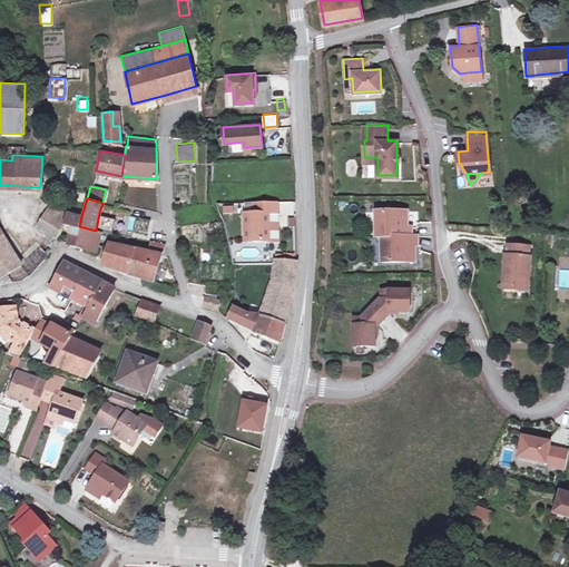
[(254,211),(253,199),(244,201),(244,212),(254,211)]
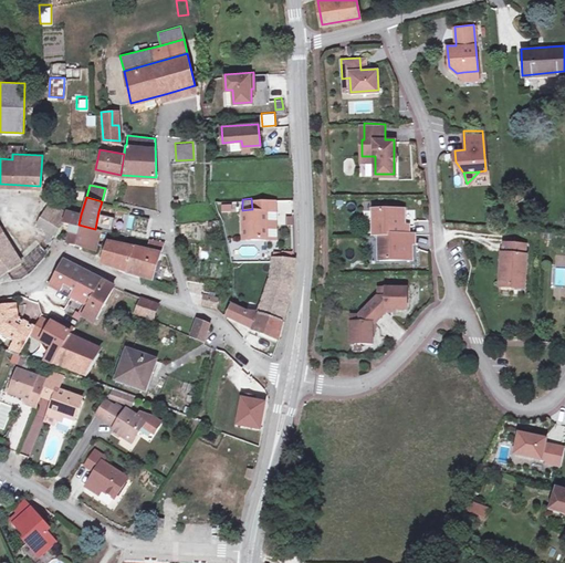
[(267,237),(265,210),(273,209),(273,198),(251,198),(252,209),(242,210),(243,238),(267,237)]
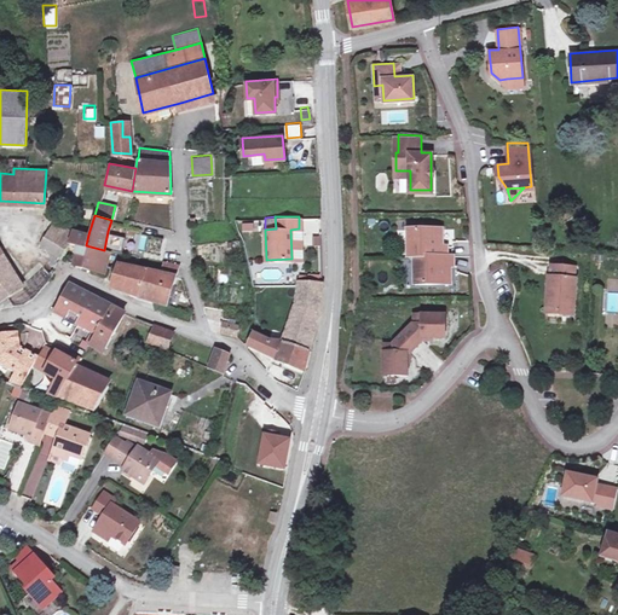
[(61,255),(69,241),(73,230),(52,222),(41,243),(61,255)]
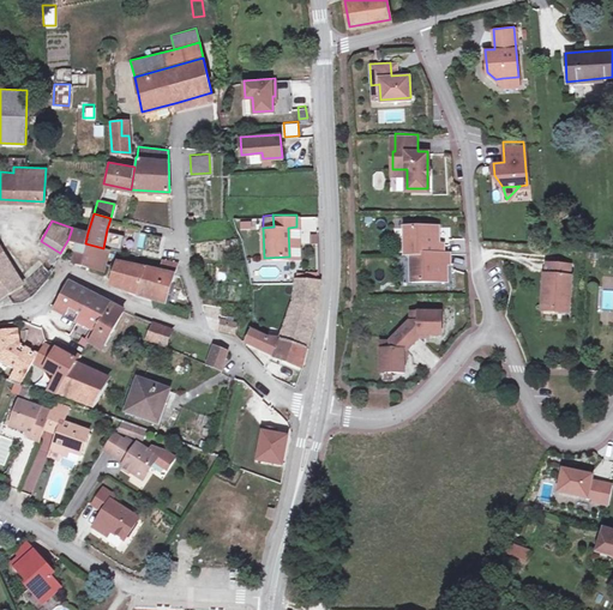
[(404,225),(404,252),(410,252),(443,252),(443,242),(438,242),(434,242),(434,236),(438,236),(438,224),(404,225)]
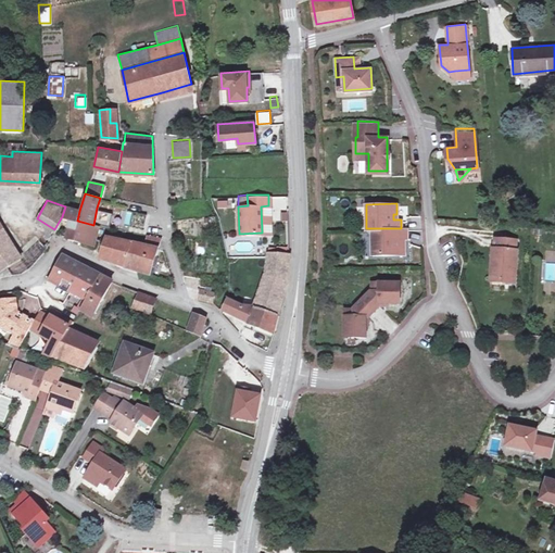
[(268,205),(261,206),(262,233),(272,233),(270,205),(268,205)]
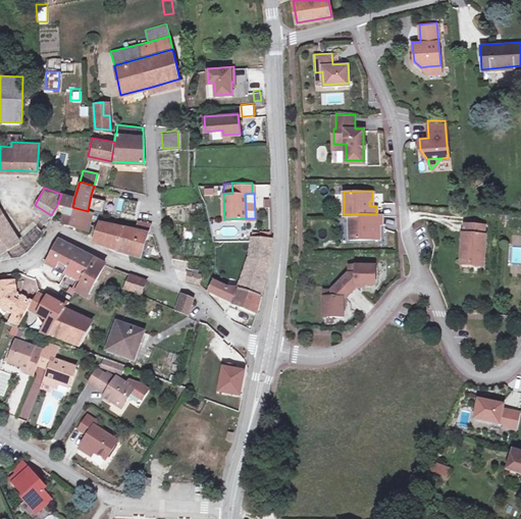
[(88,228),(92,212),(88,211),(72,207),(74,198),(61,194),(58,203),(66,205),(61,221),(88,228)]
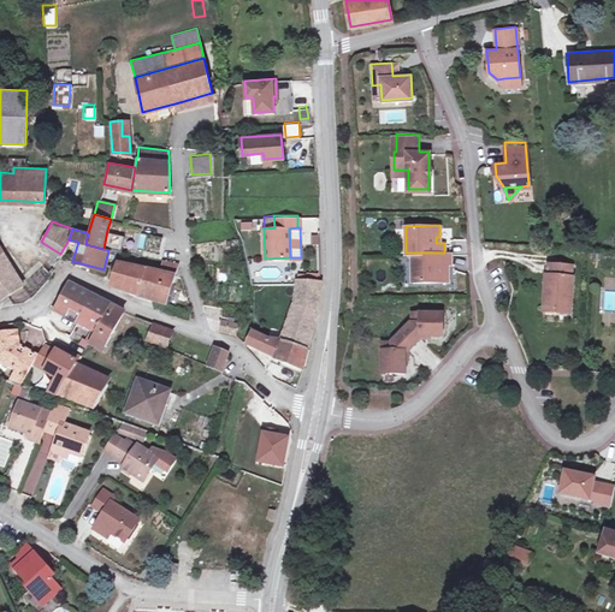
[(124,235),(107,230),(104,249),(108,250),(110,248),(120,249),(124,235)]
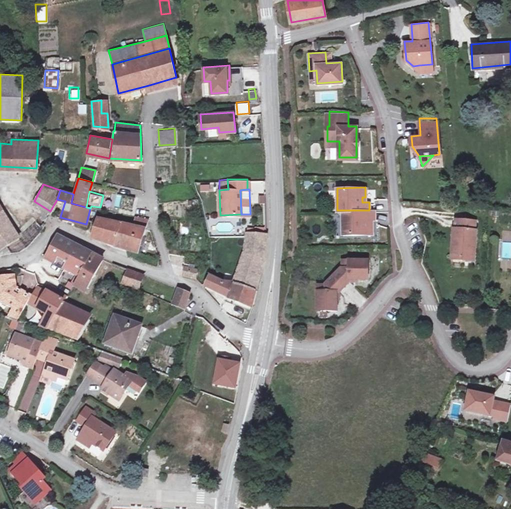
[(134,195),(122,192),(119,203),(132,206),(134,195)]
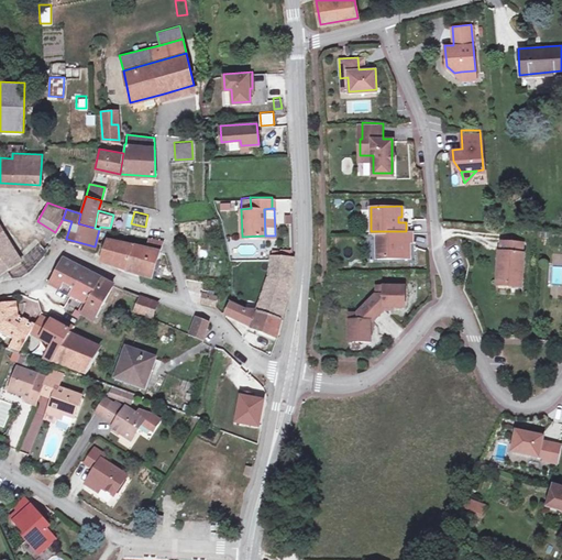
[(21,261),(1,229),(0,229),(0,273),(7,270),(21,261)]
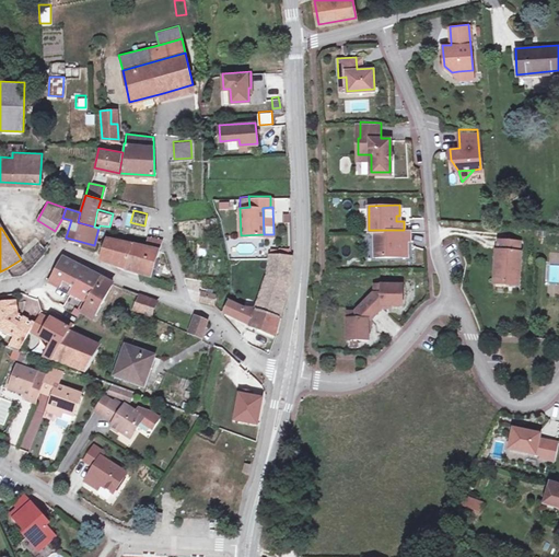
[(409,230),(404,230),(374,230),(375,255),(407,254),(407,243),(402,243),(402,239),(407,239),(409,239),(409,230)]
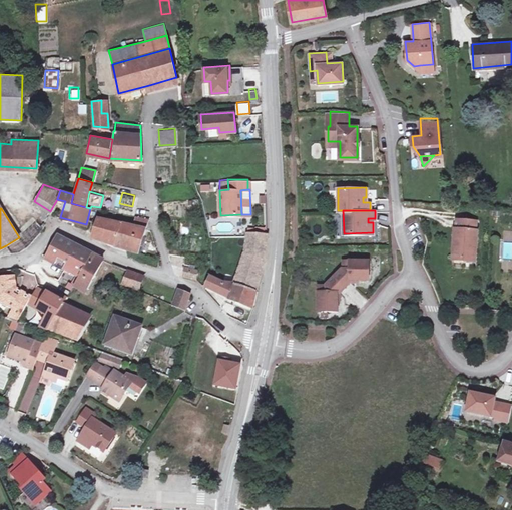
[(142,237),(148,218),(135,215),(133,224),(125,246),(143,251),(144,245),(142,245),(145,238),(142,237)]
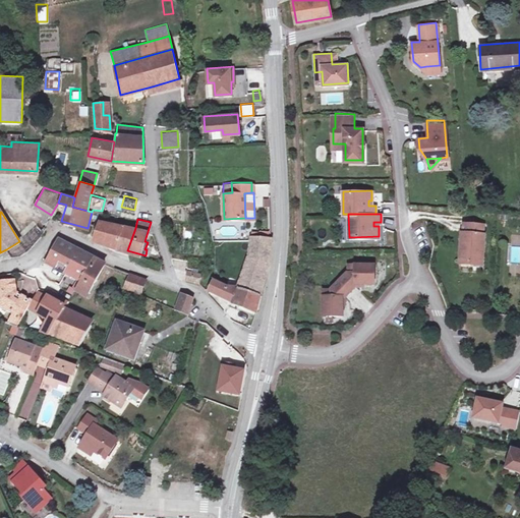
[(127,250),(135,228),(100,221),(94,239),(127,250)]
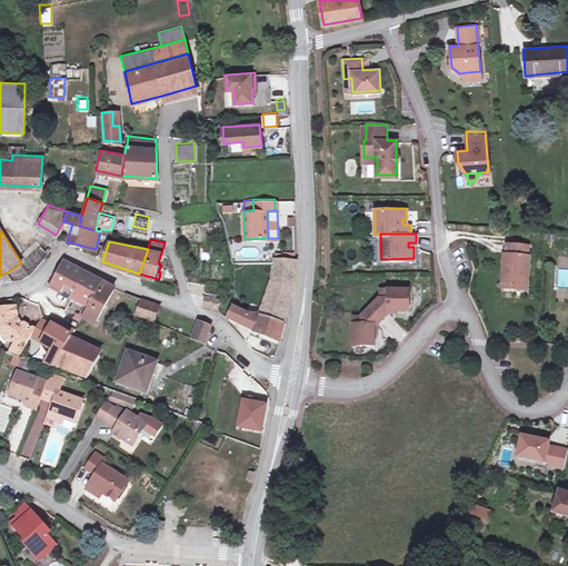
[(506,242),(502,285),(525,286),(528,244),(506,242)]
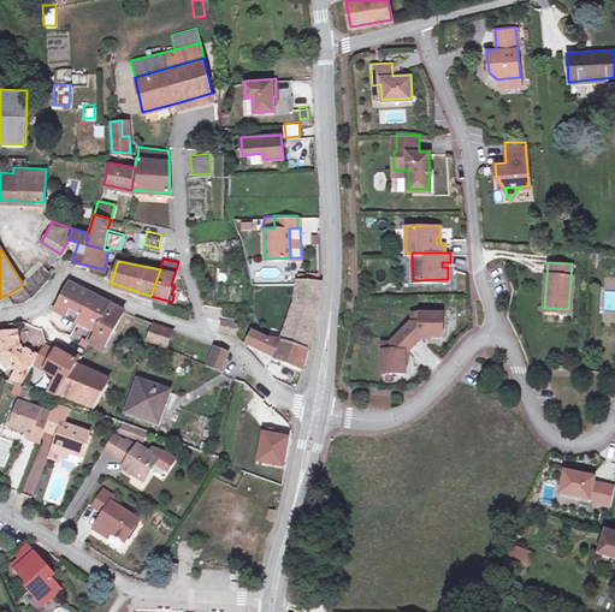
[(42,263),(24,281),(33,290),(51,272),(42,263)]
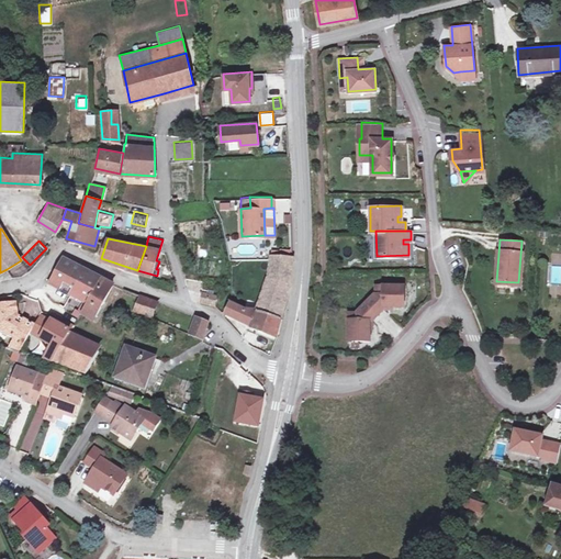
[(277,334),(290,282),(288,281),(292,255),(288,255),(270,254),(268,275),(257,309),(244,308),(231,301),(225,311),(250,324),(277,334)]
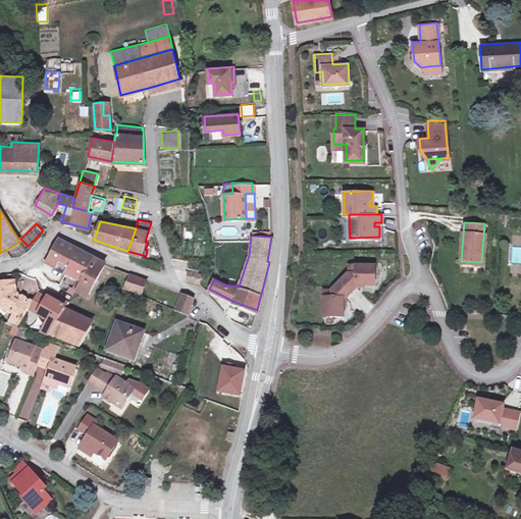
[(66,271),(79,248),(59,238),(47,260),(66,271)]
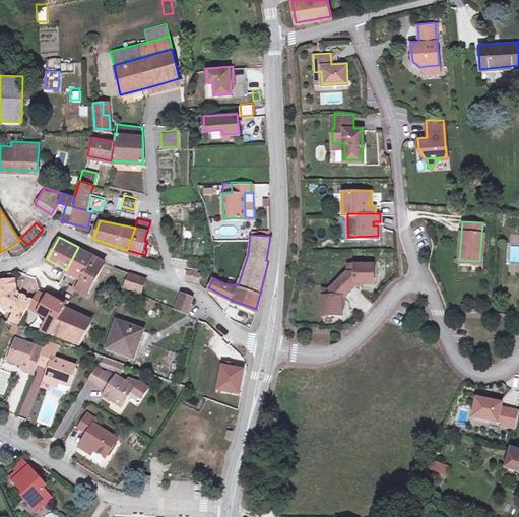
[(80,277),(92,255),(78,247),(66,270),(80,277)]
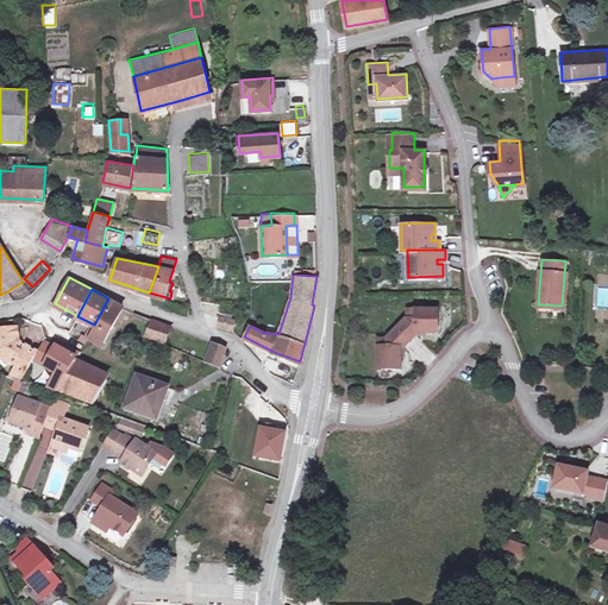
[(13,300),(7,291),(0,295),(0,302),(13,300)]
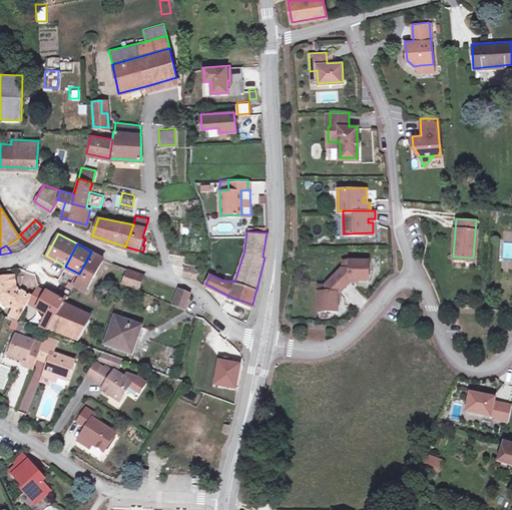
[(90,281),(103,258),(91,251),(79,274),(73,284),(84,290),(90,281)]
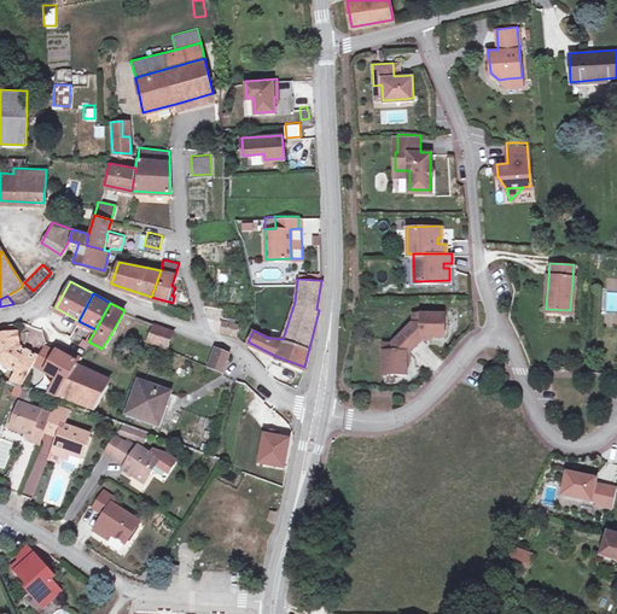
[(383,343),(383,372),(406,372),(406,350),(408,350),(421,337),(421,334),(443,334),(443,311),(413,313),(414,320),(390,343),(383,343)]
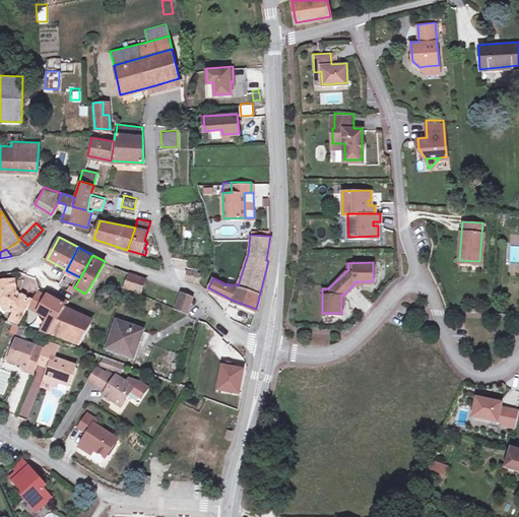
[(198,280),(200,271),(192,270),(191,279),(198,280)]
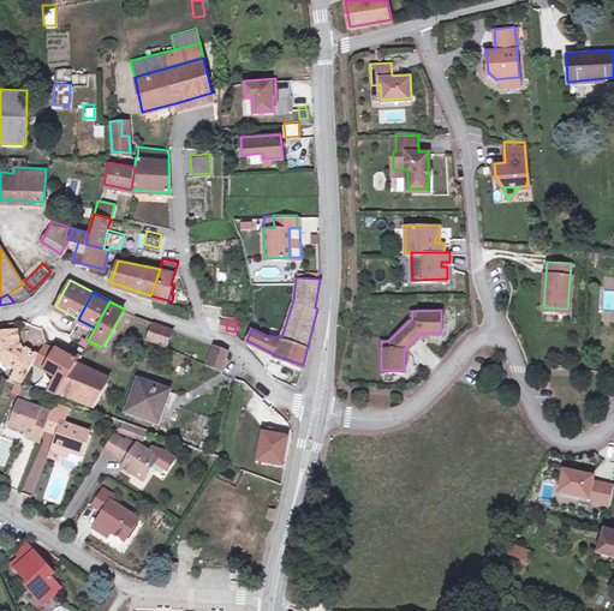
[(165,346),(172,328),(154,321),(145,339),(165,346)]
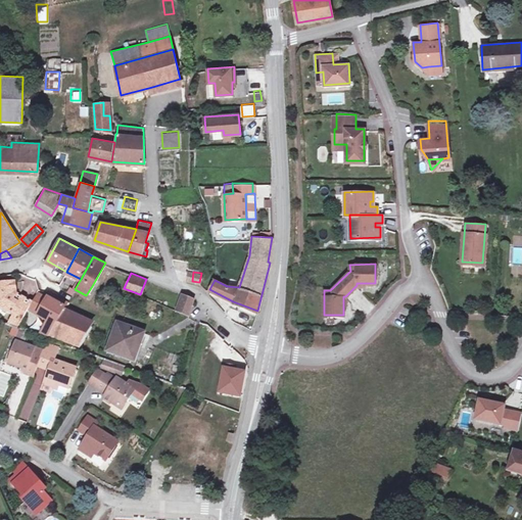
[(32,300),(16,291),(14,280),(0,281),(0,305),(5,309),(6,308),(14,312),(9,321),(18,324),(32,300)]
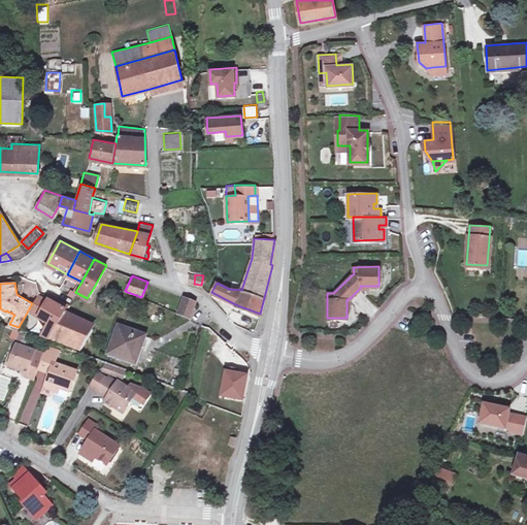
[(180,314),(187,297),(184,296),(177,313),(180,314)]
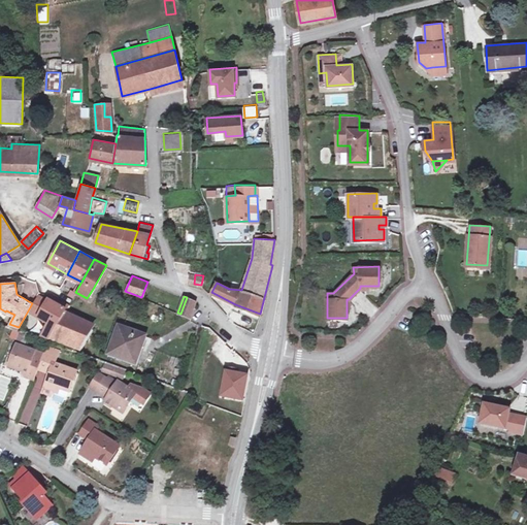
[(191,318),(196,301),(187,297),(180,314),(191,318)]
